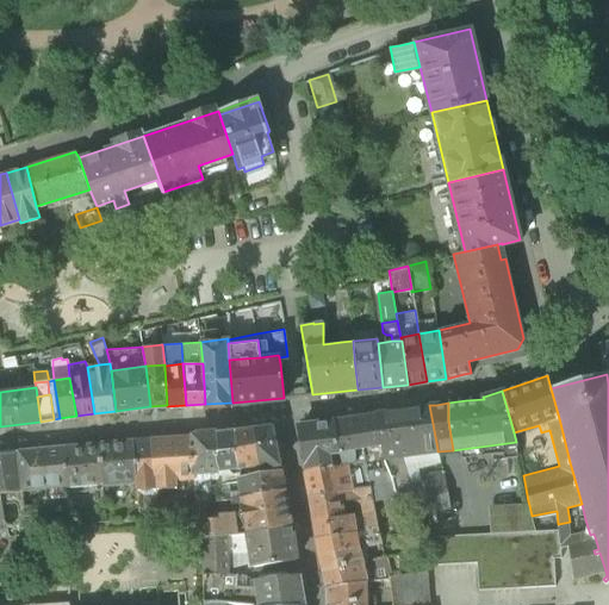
[(401,455),(437,449),(429,405),(377,412),(383,443),(380,443),(383,457),(389,467),(395,476),(408,472),(401,455)]
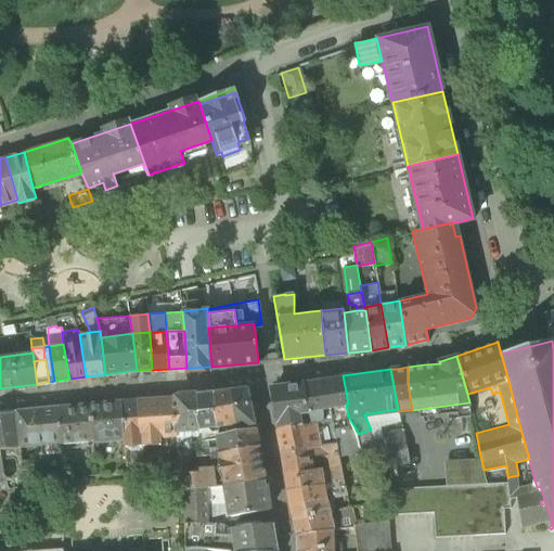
[(304,381),(309,412),(320,410),(346,404),(348,404),(343,375),(340,375),(304,381)]
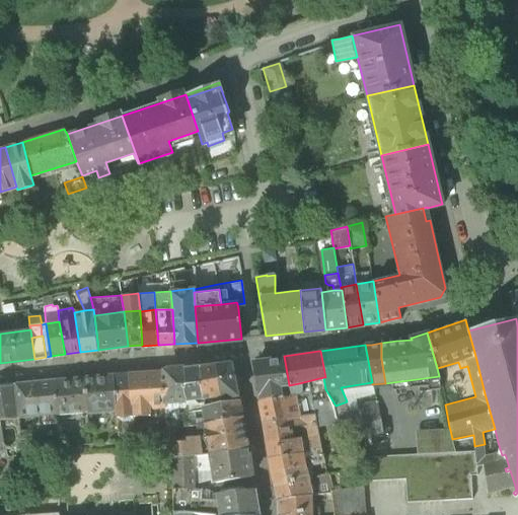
[(260,399),(282,396),(280,386),(289,385),(284,356),(256,359),(253,364),(260,399)]
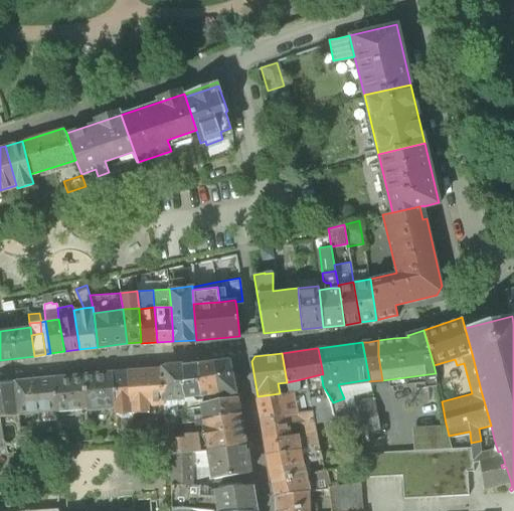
[(218,392),(220,401),(237,398),(229,361),(227,359),(214,361),(218,392)]
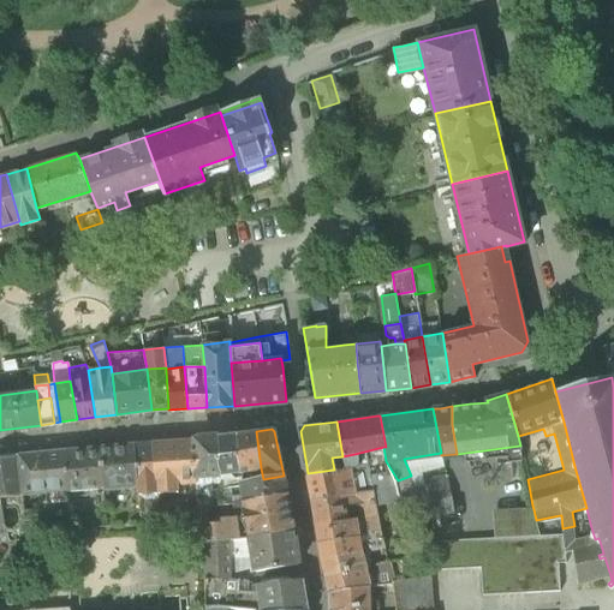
[(242,470),(261,468),(256,431),(237,432),(242,470)]
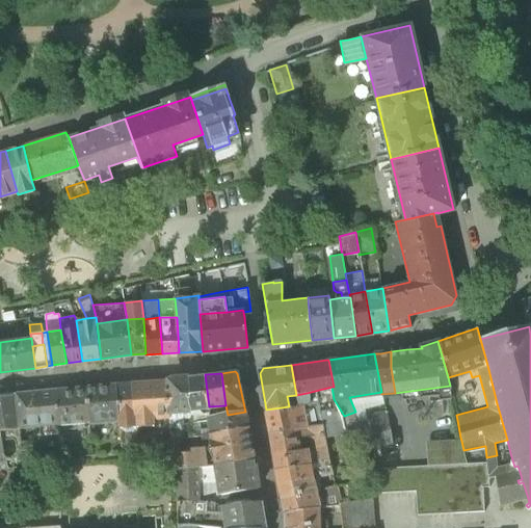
[(192,408),(209,406),(205,374),(189,376),(192,408)]
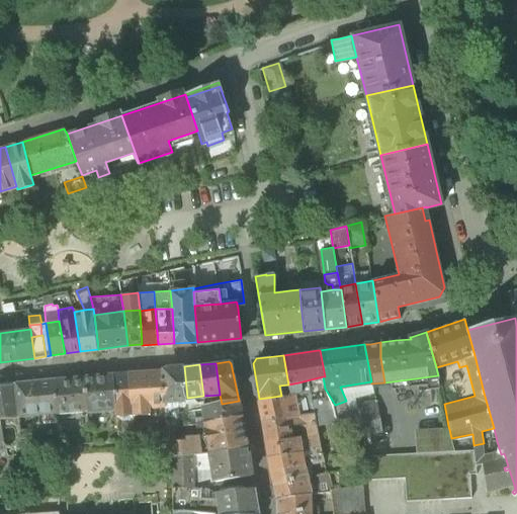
[(186,399),(187,398),(184,366),(163,369),(164,402),(186,399)]
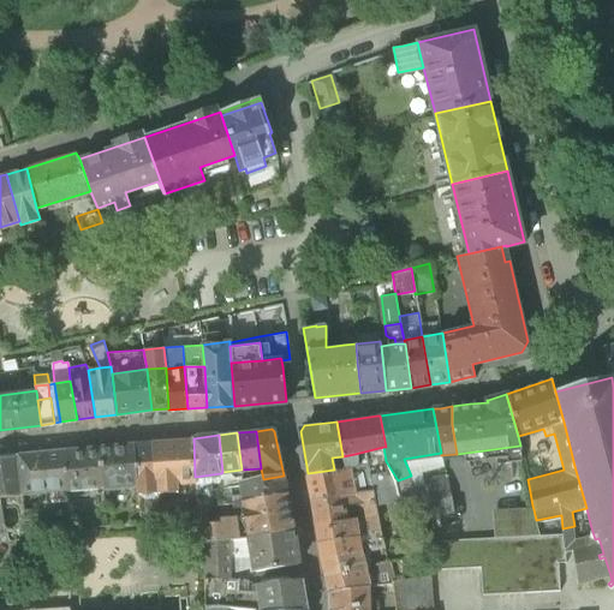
[(195,482),(195,477),(194,438),(151,441),(155,484),(158,484),(158,491),(178,490),(177,483),(195,482)]
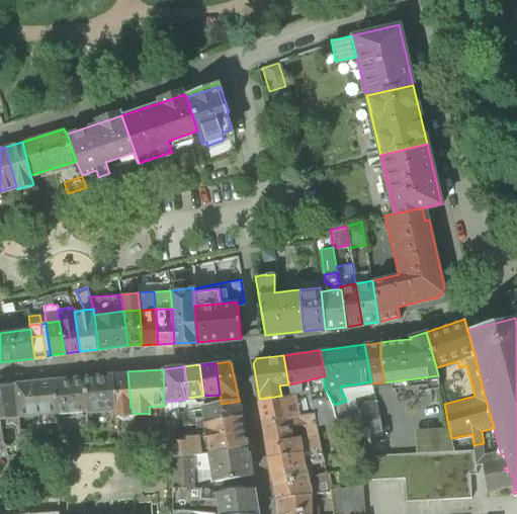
[(130,408),(131,408),(127,371),(113,373),(115,409),(130,408)]
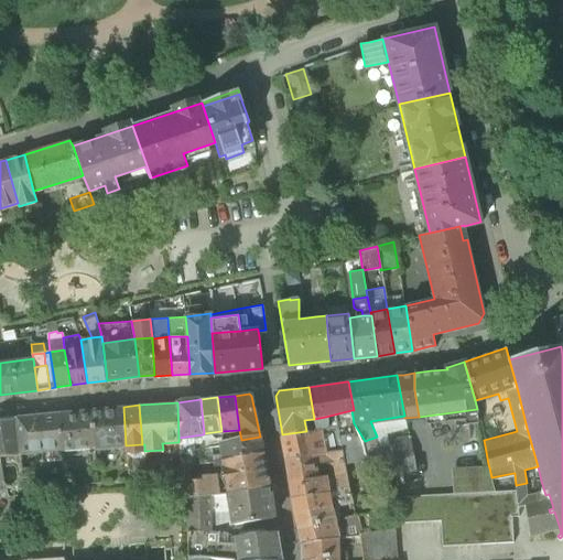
[(95,449),(126,445),(123,407),(91,409),(95,447),(95,449)]
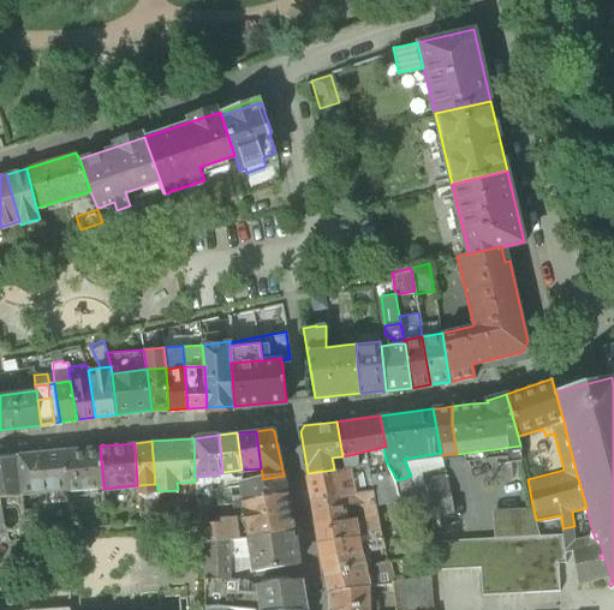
[(66,489),(103,486),(100,446),(64,449),(66,489)]
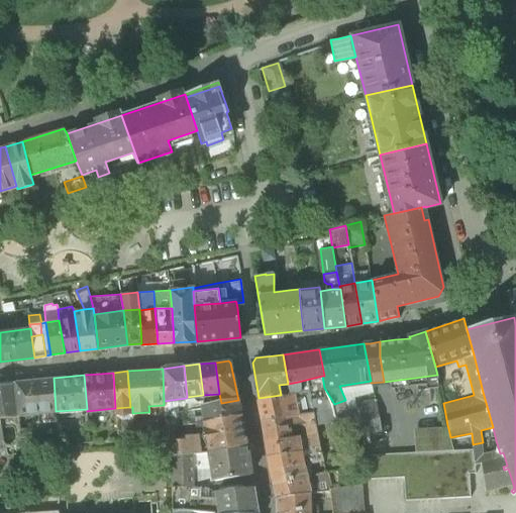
[(322,376),(298,382),(300,393),(307,392),(310,401),(329,396),(324,388),(322,376)]
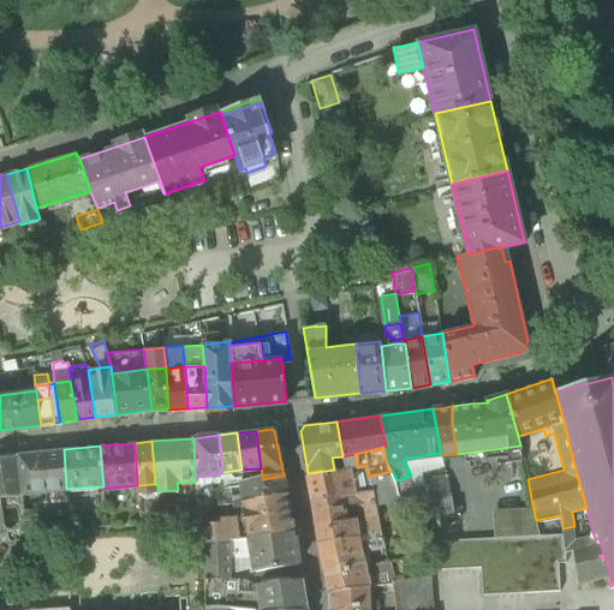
[(33,491),(66,489),(64,449),(18,454),(23,492),(33,491)]
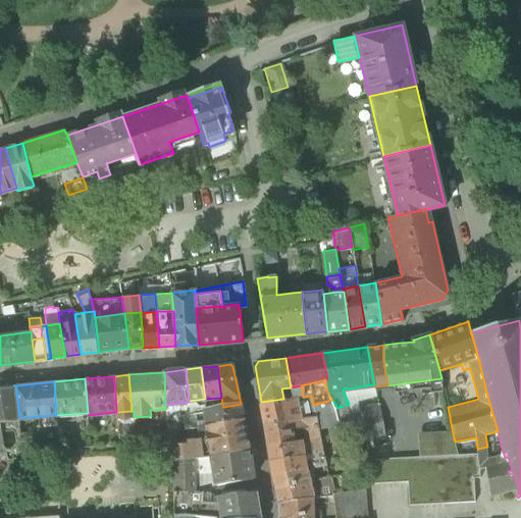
[(376,395),(374,386),(374,384),(343,390),(349,404),(351,414),(360,412),(357,400),(376,395)]
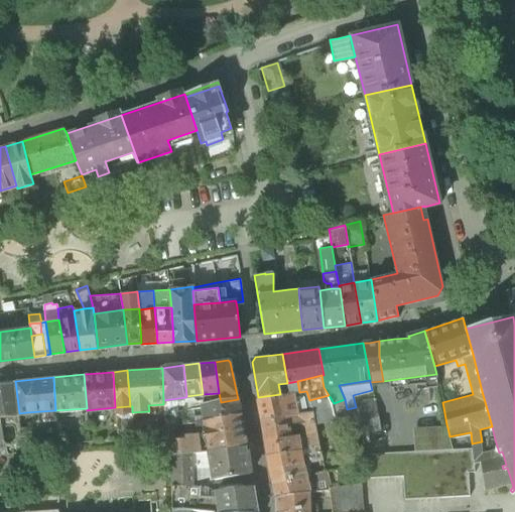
[(19,414),(19,413),(15,381),(0,383),(0,414),(19,414)]
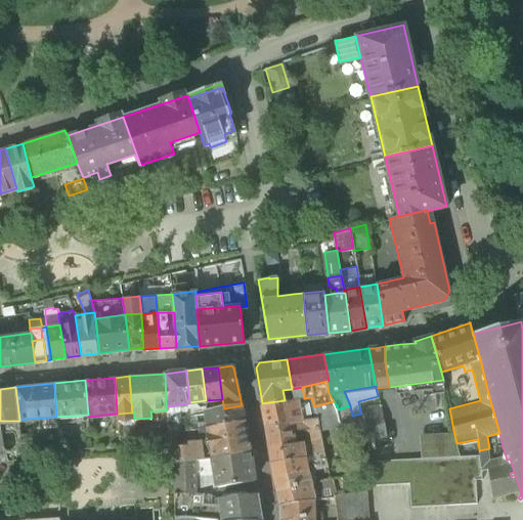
[(300,398),(304,398),(302,387),(292,389),(293,399),(300,398)]
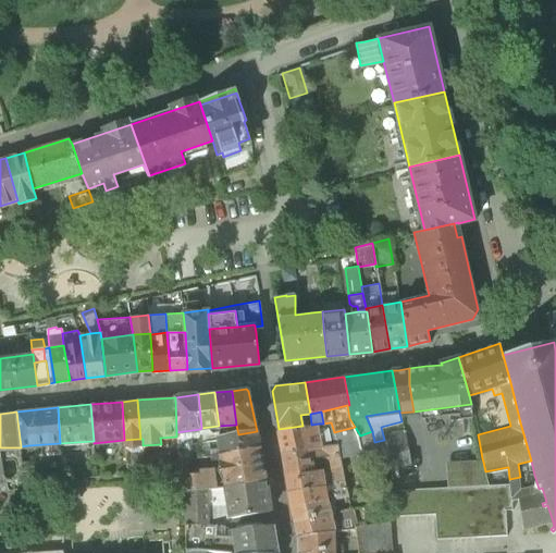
[(336,444),(334,432),(331,422),(323,424),(319,424),(321,439),(322,446),(336,444)]
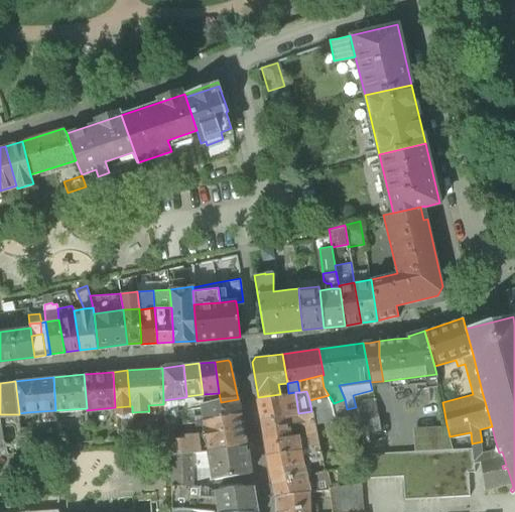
[(294,413),(298,413),(297,406),(295,392),(288,393),(280,394),(258,397),(262,418),(294,413)]
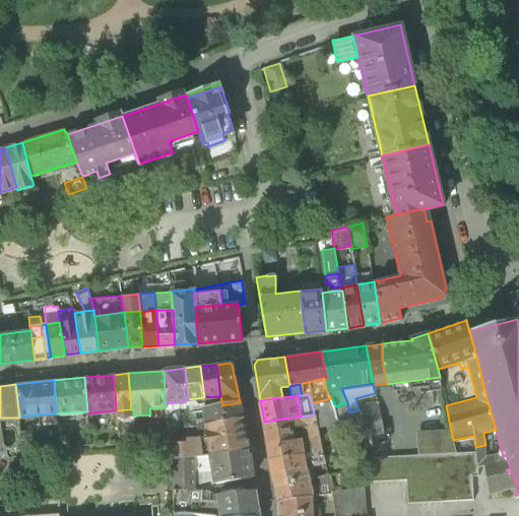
[(336,406),(331,398),(312,403),(314,414),(317,424),(340,417),(336,406)]
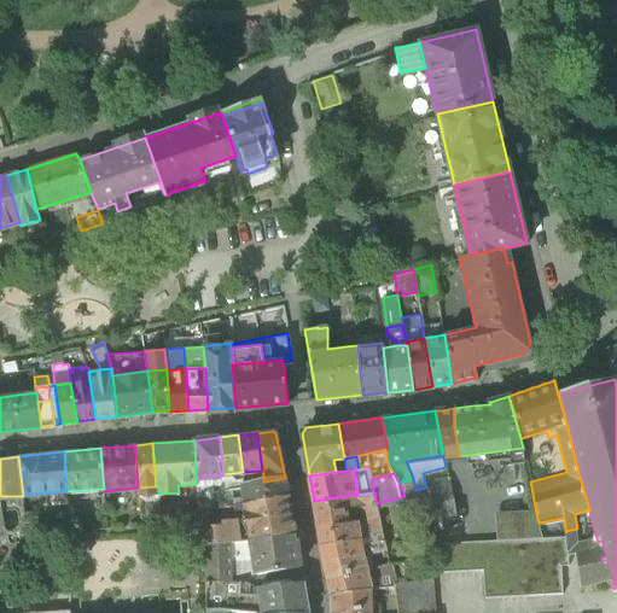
[(407,495),(412,525),(455,513),(449,477),(428,480),(429,488),(426,488),(415,490),(417,494),(407,495)]
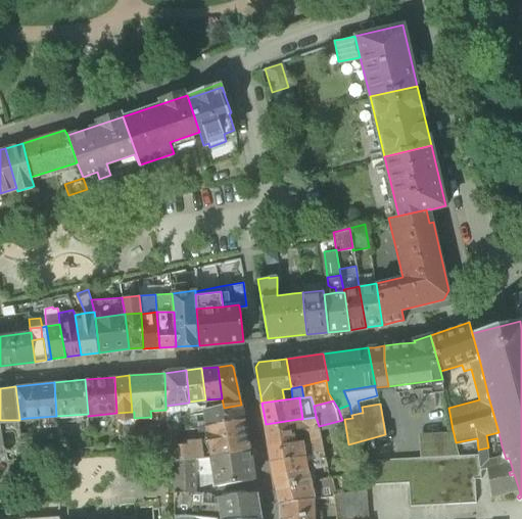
[(206,424),(243,418),(241,405),(224,408),(204,411),(206,424)]
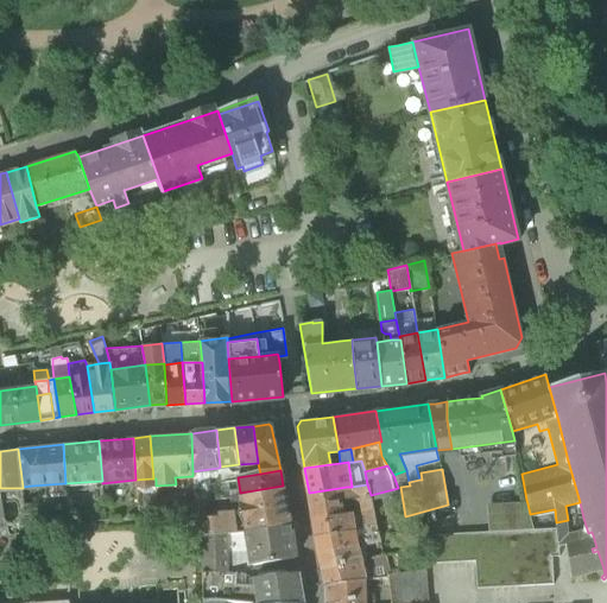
[(393,475),(398,488),(400,487),(410,486),(409,482),(406,470),(393,475)]
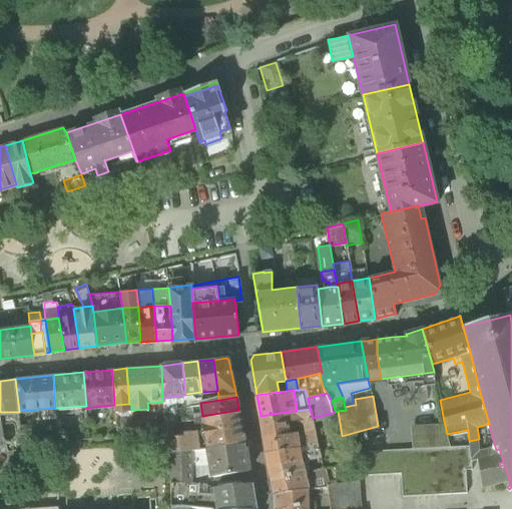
[(293,411),(300,420),(302,431),(316,429),(313,418),(310,409),(297,411),(293,411)]
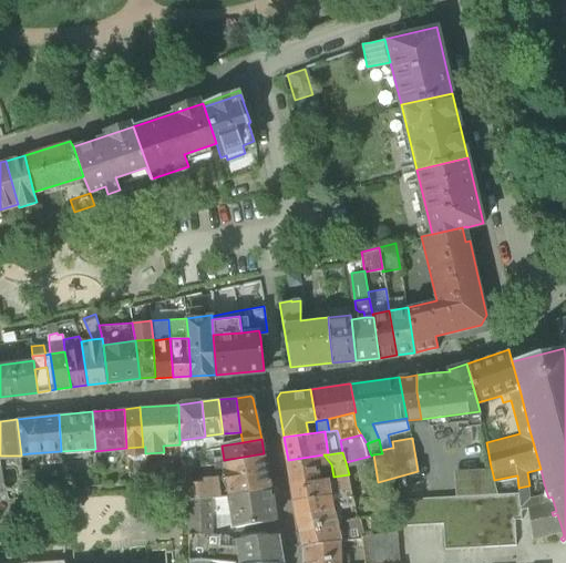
[(224,460),(226,473),(228,492),(270,487),(264,453),(224,460)]
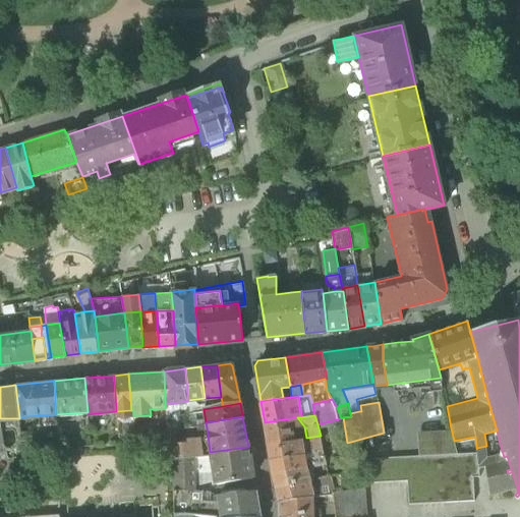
[(269,444),(295,440),(293,428),(304,426),(297,417),(265,422),(269,444)]
